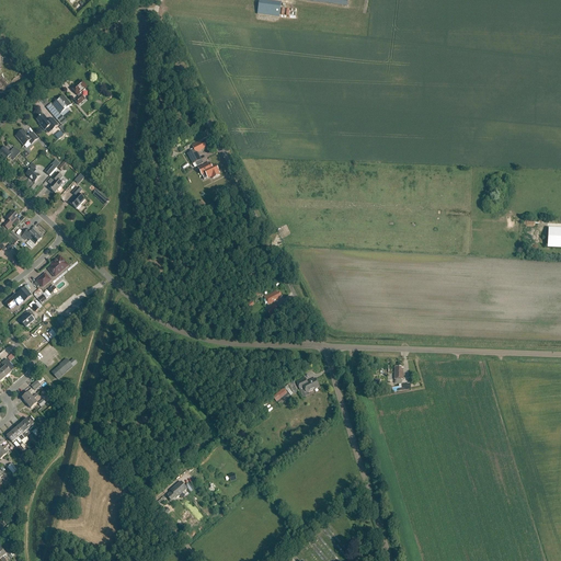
[(258,14),(279,18),(282,3),(275,3),(259,1),(258,14)]
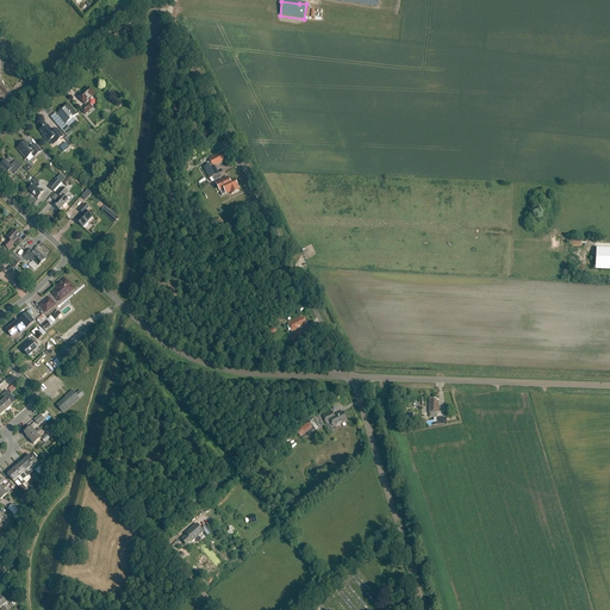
[(81,110),(86,114),(93,109),(88,104),(87,103),(94,95),(88,88),(82,93),(81,92),(78,97),(85,104),(86,106),(81,110)]
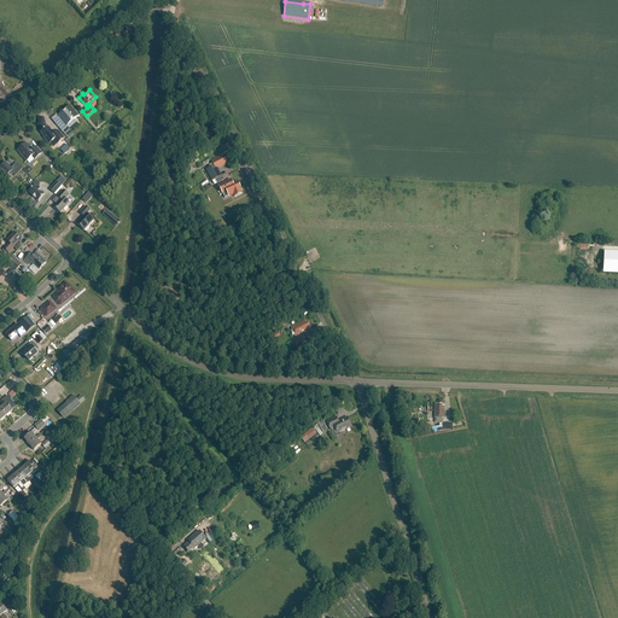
[(58,116),(60,120),(56,124),(63,133),(68,128),(66,126),(79,116),(70,106),(58,116)]
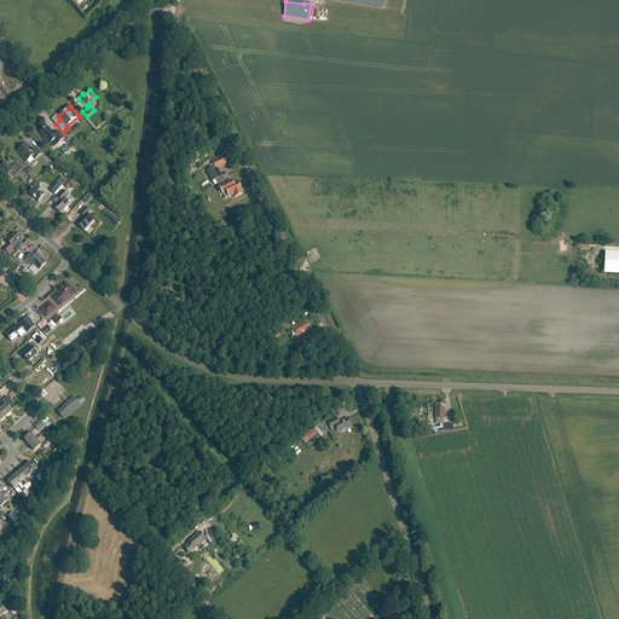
[(55,140),(58,144),(64,139),(58,131),(55,134),(47,127),(44,131),(41,133),(44,137),(44,138),(50,144),(55,140)]
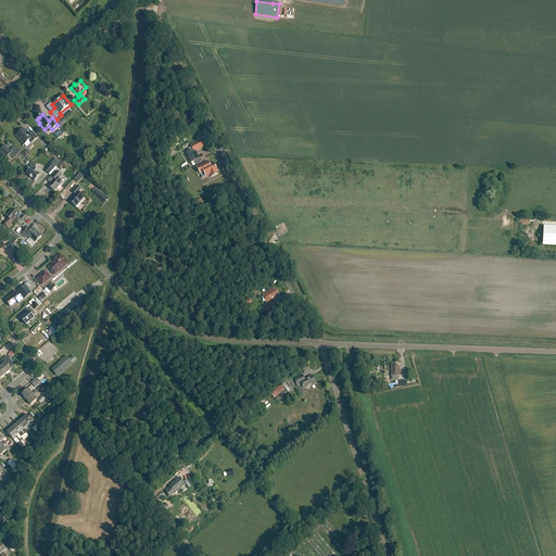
[(32,143),(38,138),(33,133),(28,136),(23,129),(15,136),(22,142),(22,141),(25,144),(28,141),(32,143)]
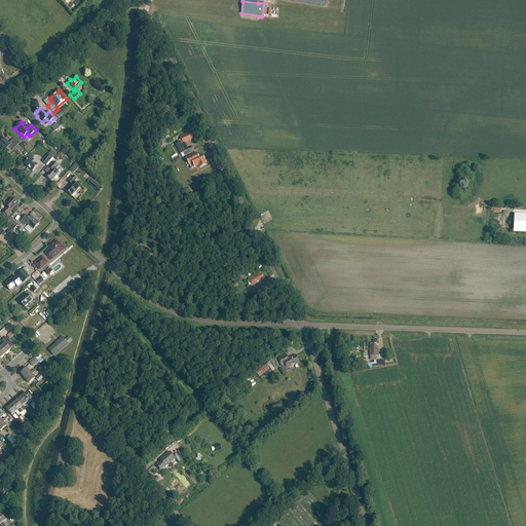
[(194,139),(191,134),(189,135),(188,133),(180,138),(182,142),(176,145),(181,154),(188,150),(185,144),(194,139)]
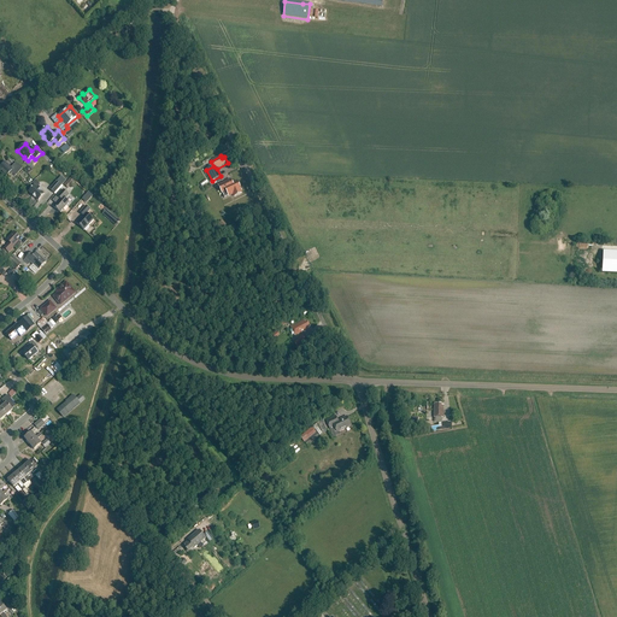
[(5,163),(0,168),(0,170),(1,172),(0,172),(5,177),(6,176),(7,176),(9,177),(12,174),(16,176),(21,171),(23,169),(16,163),(15,165),(11,169),(5,163)]
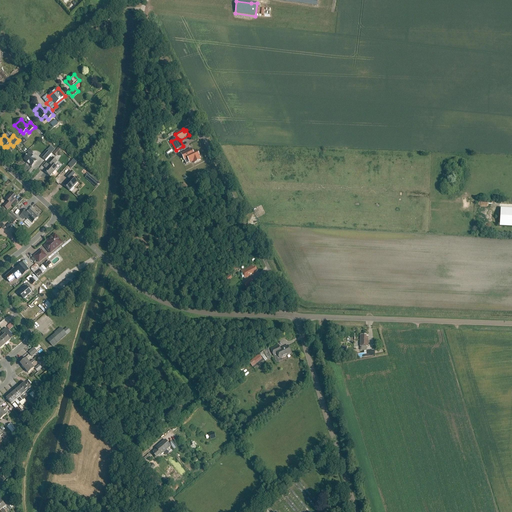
[(41,157),(45,161),(51,154),(47,151),(41,157)]
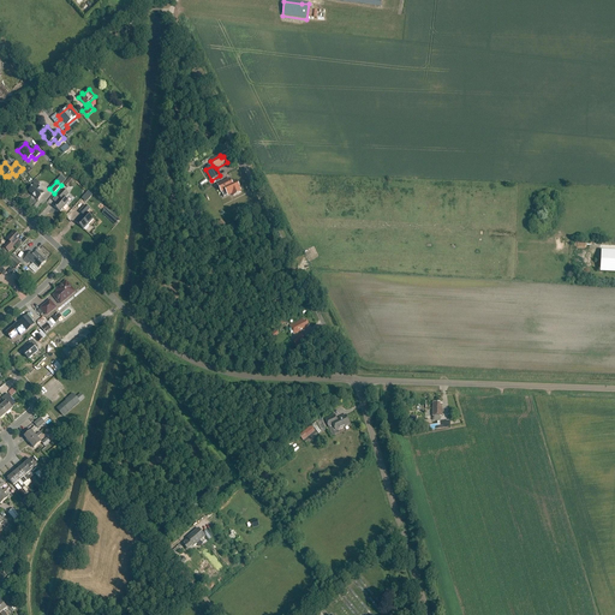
[(227,185),(225,181),(218,185),(221,192),(225,191),(228,196),(232,193),(233,196),(240,193),(239,190),(240,190),(236,181),(232,184),(227,185)]
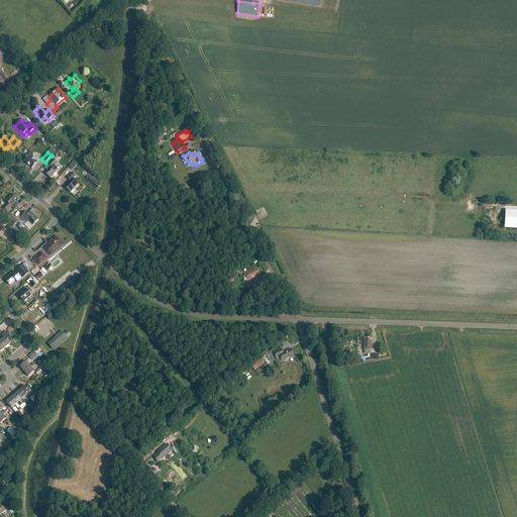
[(29,167),(29,166),(32,168),(37,163),(34,161),(35,160),(32,157),(31,158),(29,156),(24,161),(26,163),(26,164),(29,167)]
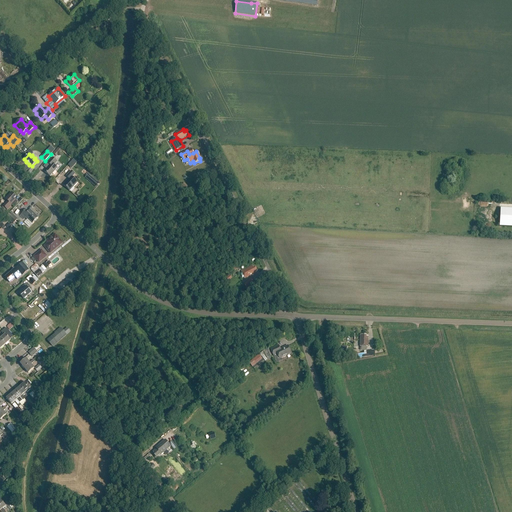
[(52,158),(48,163),(50,165),(44,172),(50,177),(57,168),(54,165),(57,162),(52,158)]
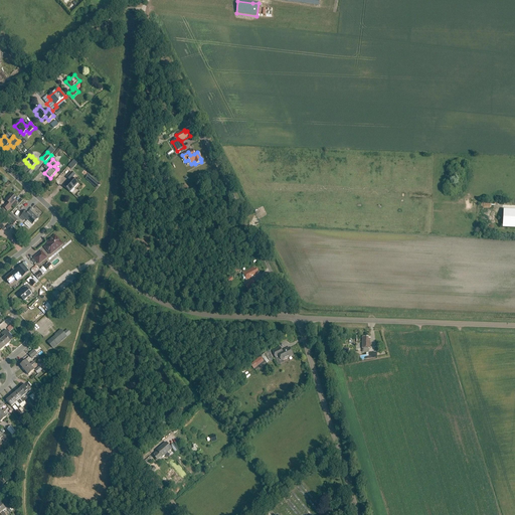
[(73,160),(68,166),(72,169),(77,163),(73,160)]
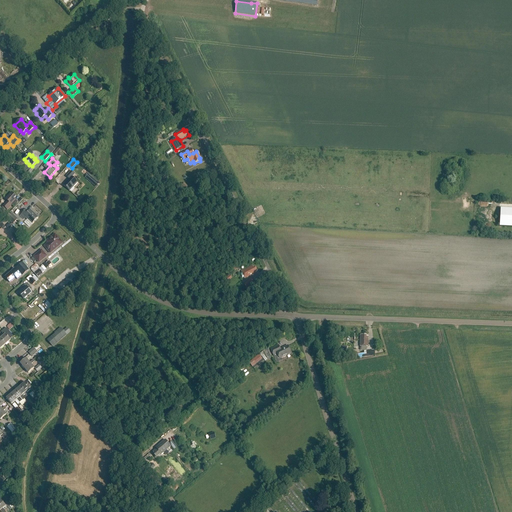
[(71,171),(66,177),(69,179),(63,185),(69,191),(77,183),(72,178),(75,175),(71,171)]
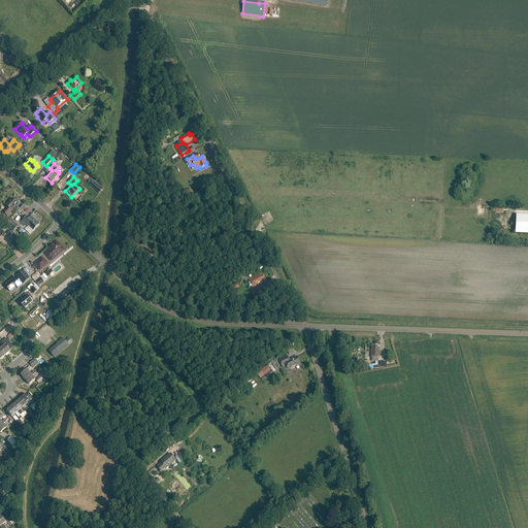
[(92,179),(88,184),(90,186),(92,187),(93,185),(100,191),(102,189),(92,179)]
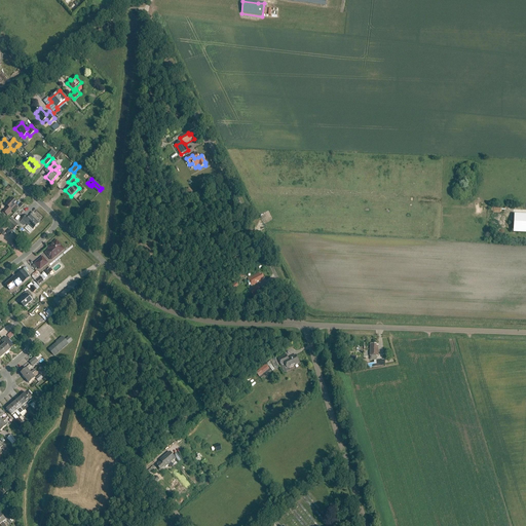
[(3,212),(7,216),(12,211),(14,213),(19,209),(14,204),(16,202),(11,197),(5,204),(7,207),(3,212)]
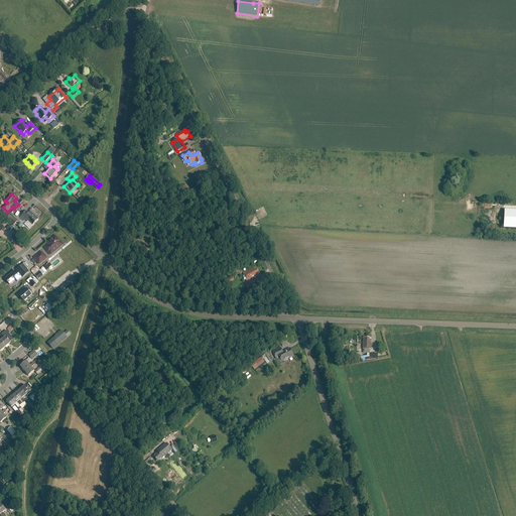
[(515,211),(504,211),(503,229),(515,229),(515,211)]
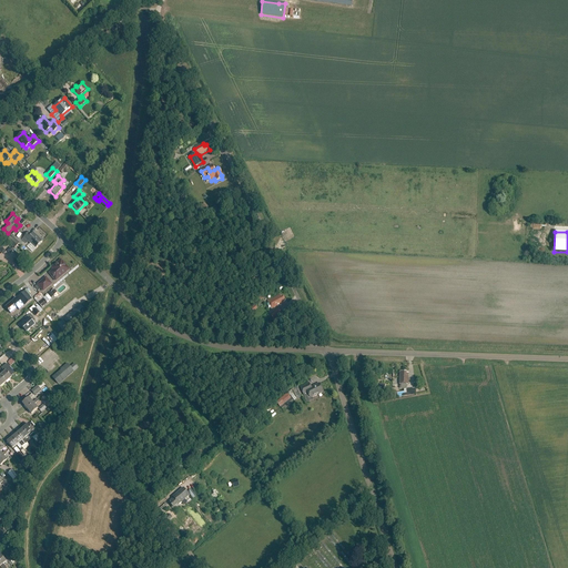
[(27,243),(28,242),(36,249),(42,242),(33,233),(31,235),(29,233),(22,240),(27,243)]
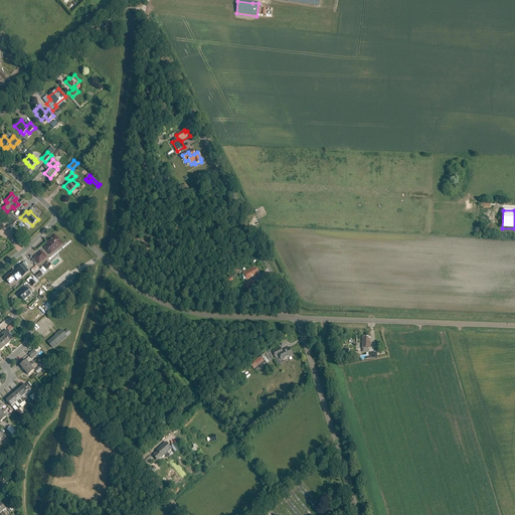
[(10,213),(6,218),(13,225),(17,220),(10,213)]
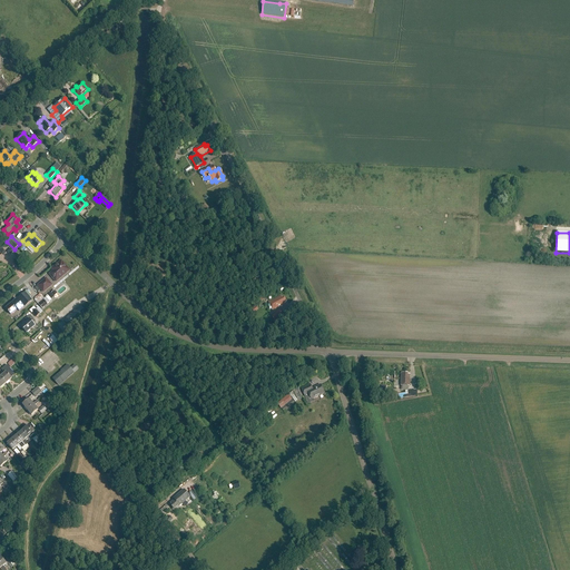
[(50,274),(56,282),(62,276),(60,274),(68,268),(61,262),(55,267),(56,269),(50,274)]
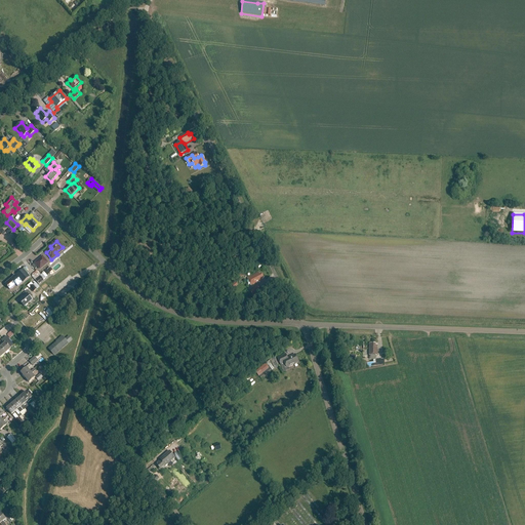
[(35,264),(40,269),(47,263),(42,257),(35,264)]
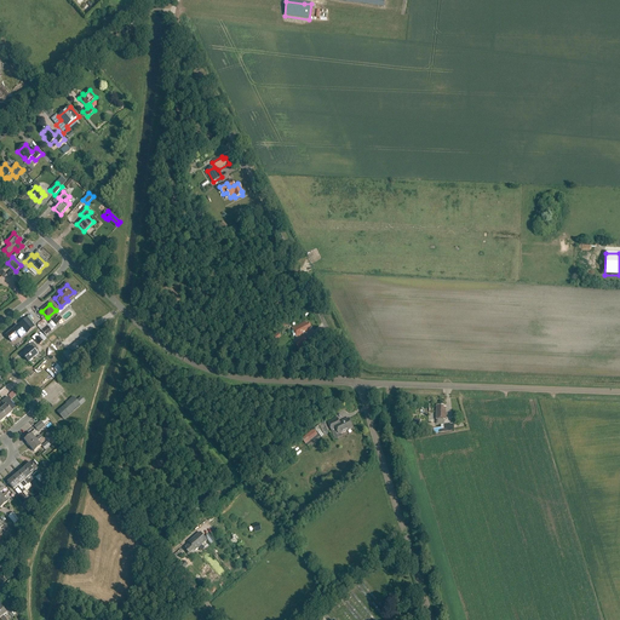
[(19,325),(27,334),(35,327),(28,319),(19,325)]
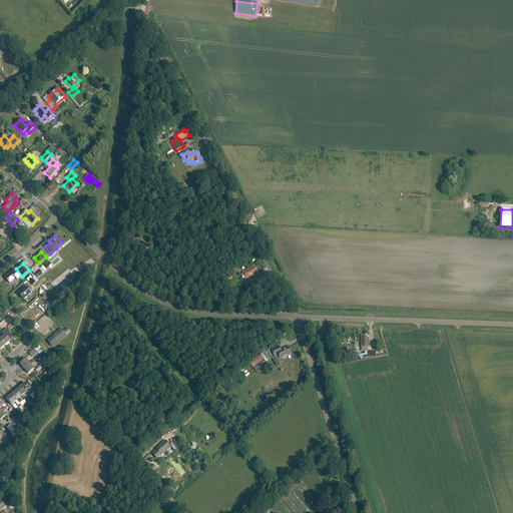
[(31,271),(34,274),(40,269),(37,266),(31,271)]
